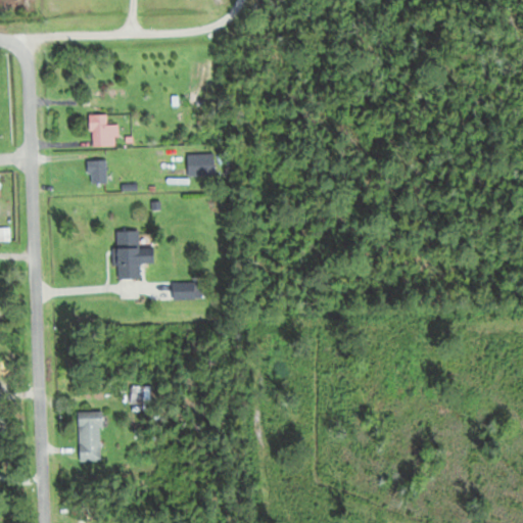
[(91,147),(119,147),(117,125),(107,125),(107,114),(90,115),(91,147)]
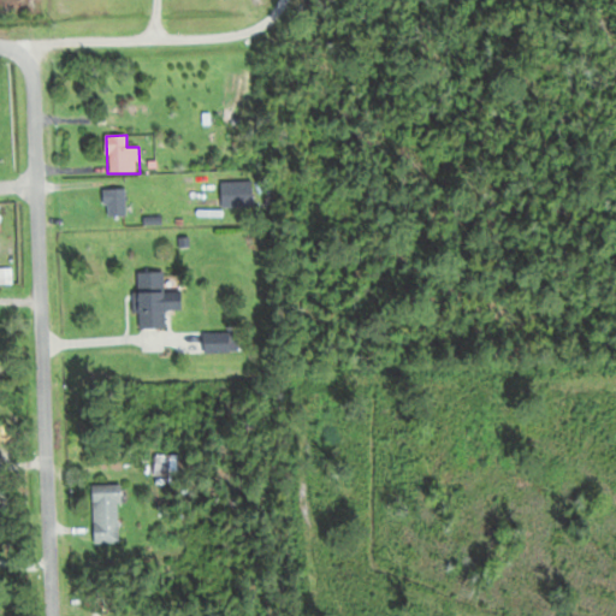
[(253,182),(221,182),(221,207),(253,207),(253,182)]
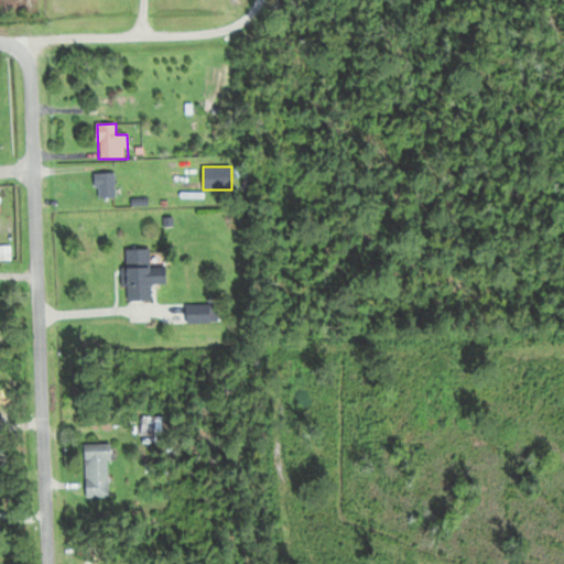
[(97,196),(116,196),(116,174),(97,174),(97,196)]
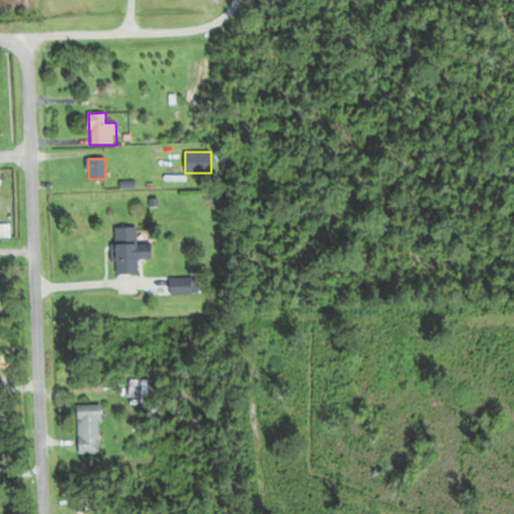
[(0,235),(9,236),(9,226),(0,225),(0,235)]
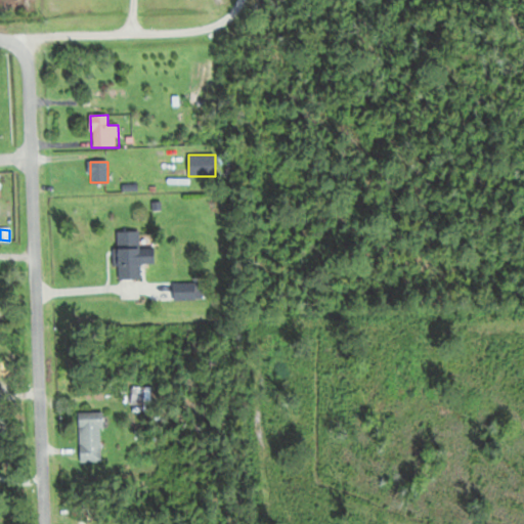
[(116,280),(141,280),(141,264),(155,264),(156,249),(140,249),(140,232),(116,232),(116,280)]
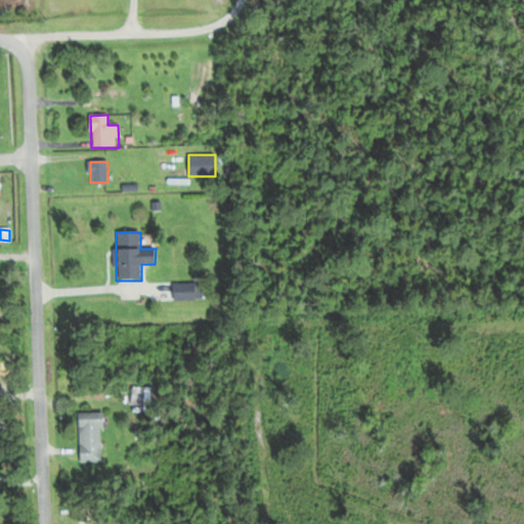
[(132,404),(151,404),(151,387),(132,387),(132,404)]
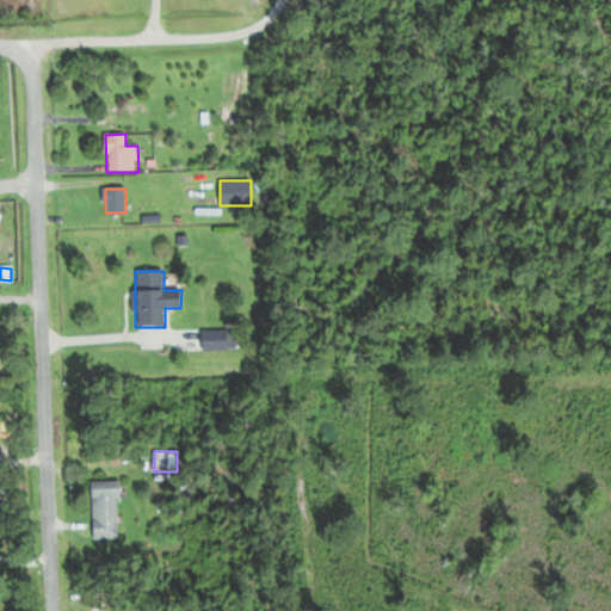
[(119,481),(92,481),(92,539),(119,539),(119,481)]
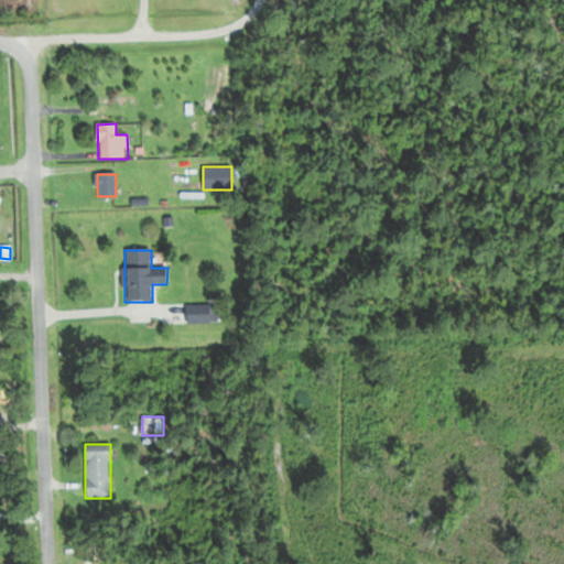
All buildings are outlined.
